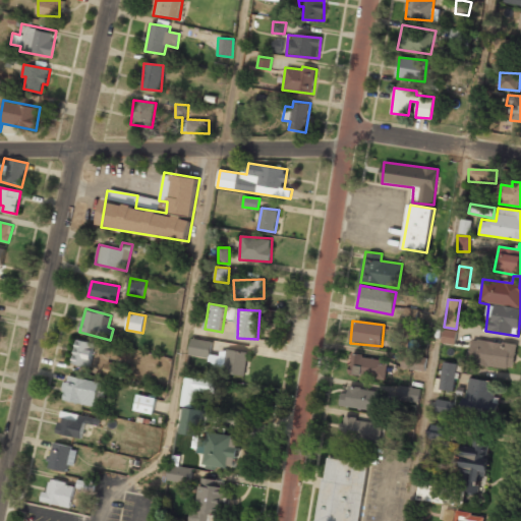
[(441,343),(455,345),(457,331),(444,329),(441,343)]
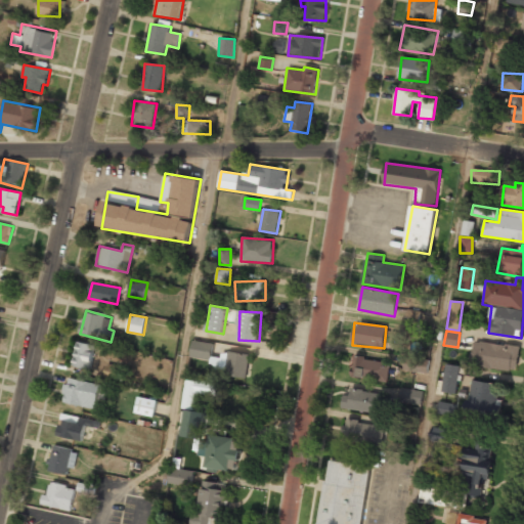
[(95,345),(77,341),(73,365),(91,369),(95,345)]
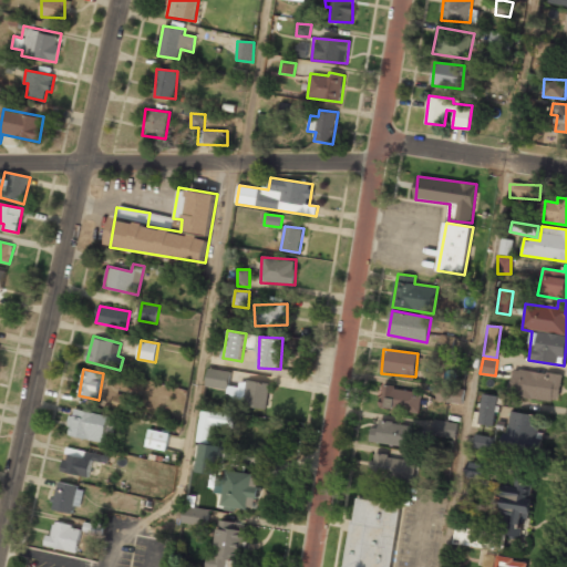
[(230,371),(208,369),(207,388),(229,389),(230,371)]
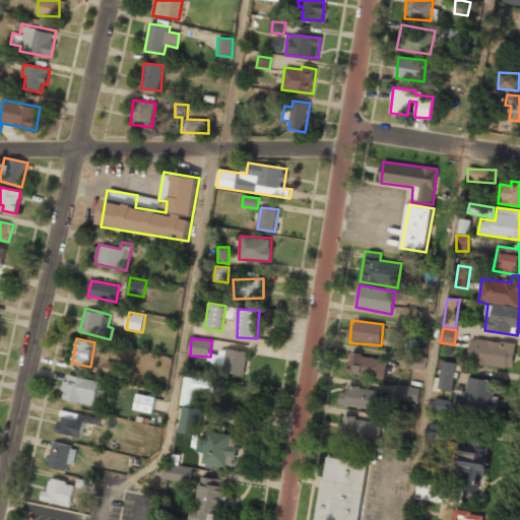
[(516,344),(471,338),(468,363),(512,369),(516,344)]
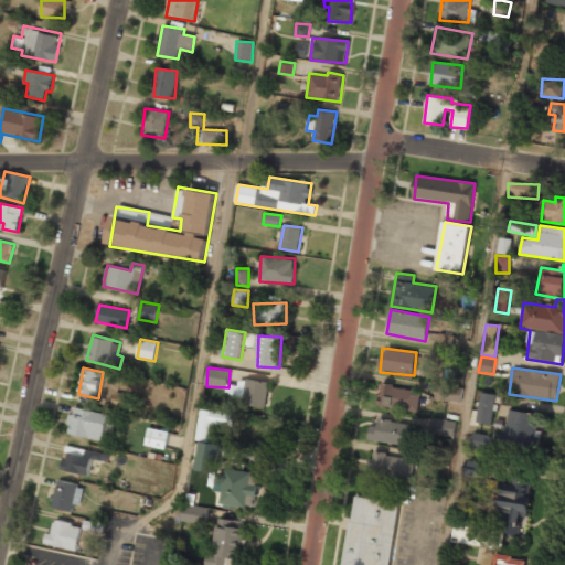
[(266,407),(269,382),(246,380),(244,405),(266,407)]
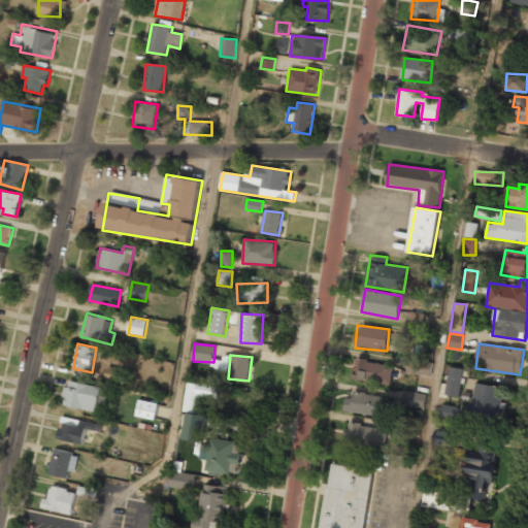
[(354,380),(391,385),(393,365),(357,360),(354,380)]
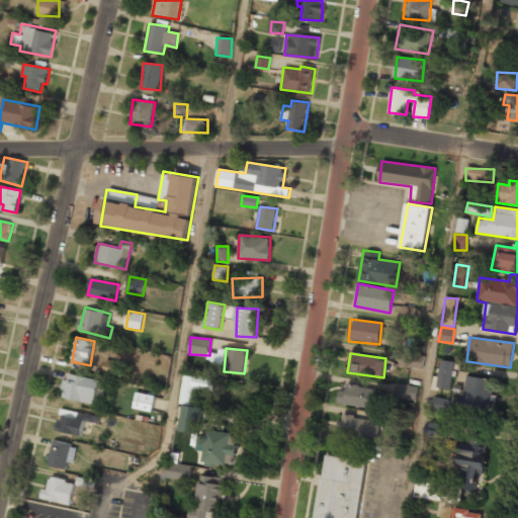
[(424,354),(401,353),(400,366),(423,368),(424,354)]
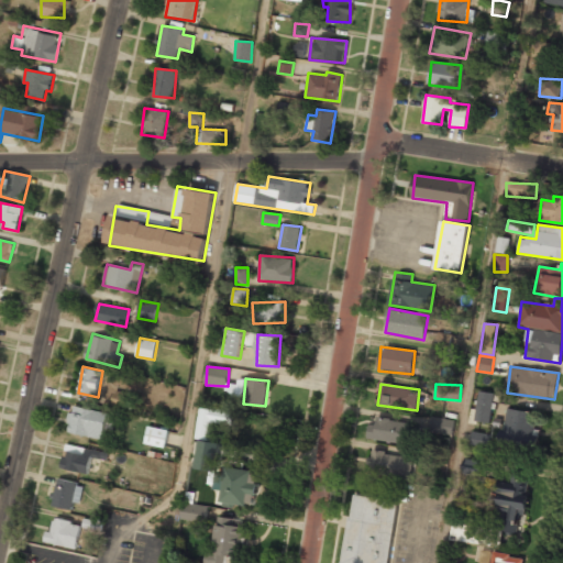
[(129,394),(116,390),(113,405),(127,407),(129,394)]
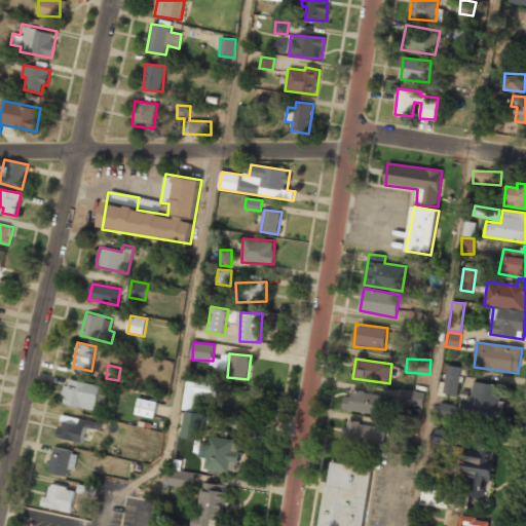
[(445,393),(459,395),(461,367),(446,366),(445,393)]
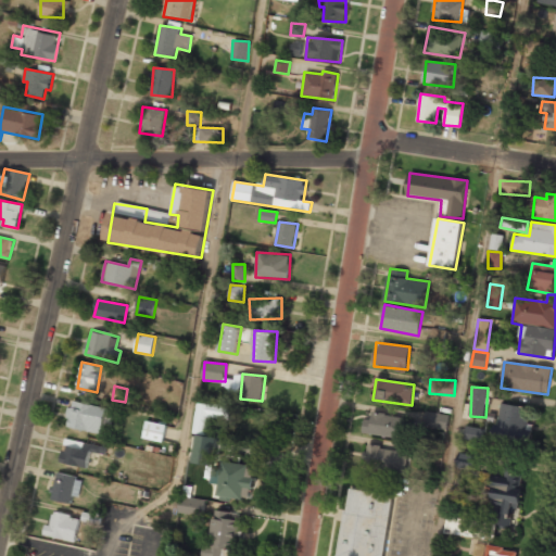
[(106,406),(71,402),(67,428),(103,432),(106,406)]
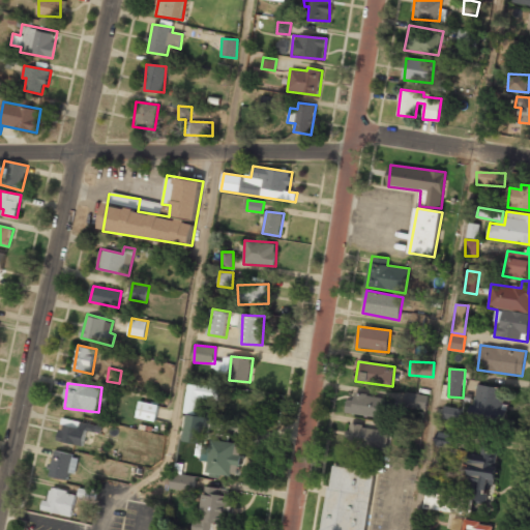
[(471,418),(506,422),(507,403),(504,403),(505,388),(475,385),(471,418)]
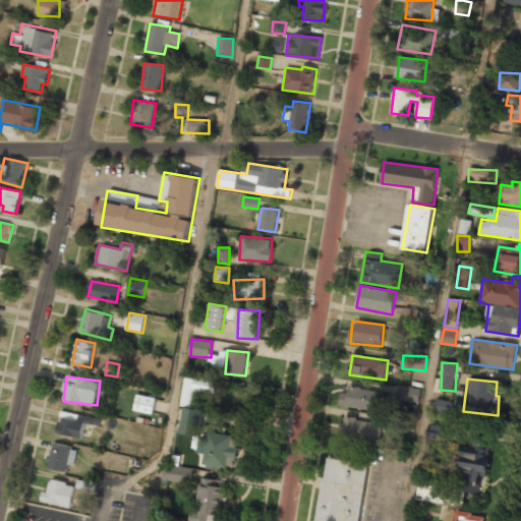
[(340,405),(379,412),(383,392),(349,386),(348,393),(342,392),(340,405)]
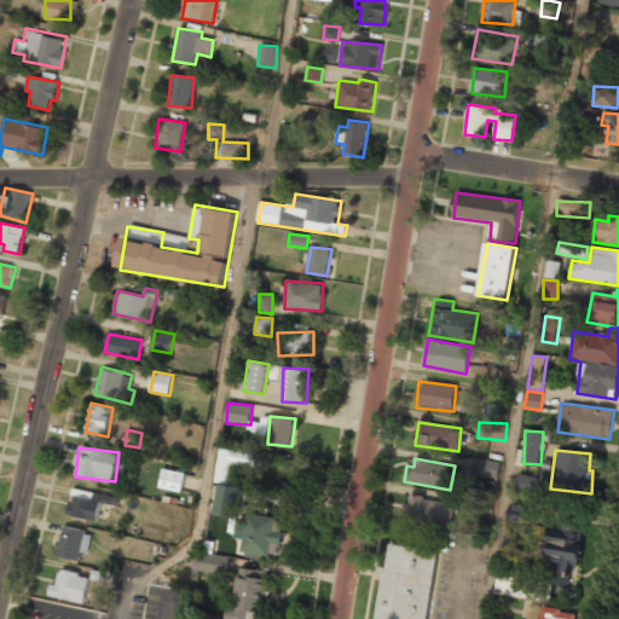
[(497,478),(499,462),(474,458),(472,475),(497,478)]
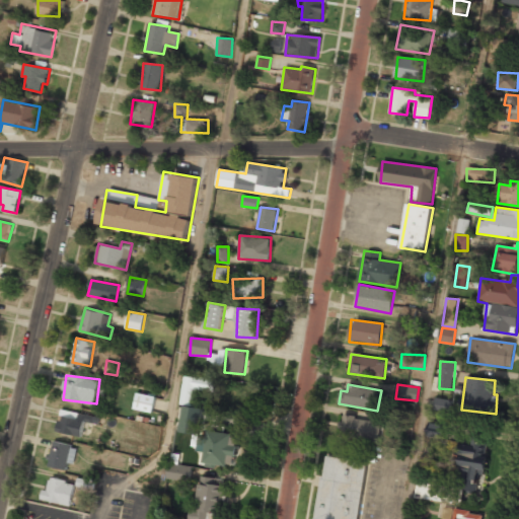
[(153,412),(155,395),(136,393),(134,410),(153,412)]
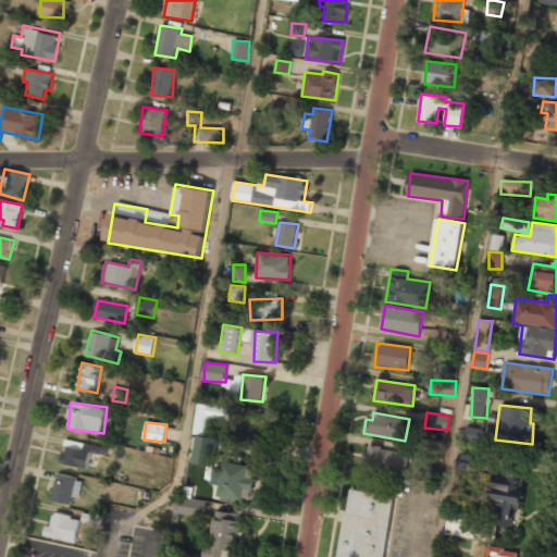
[(484,429),(467,426),(466,441),(483,443),(484,429)]
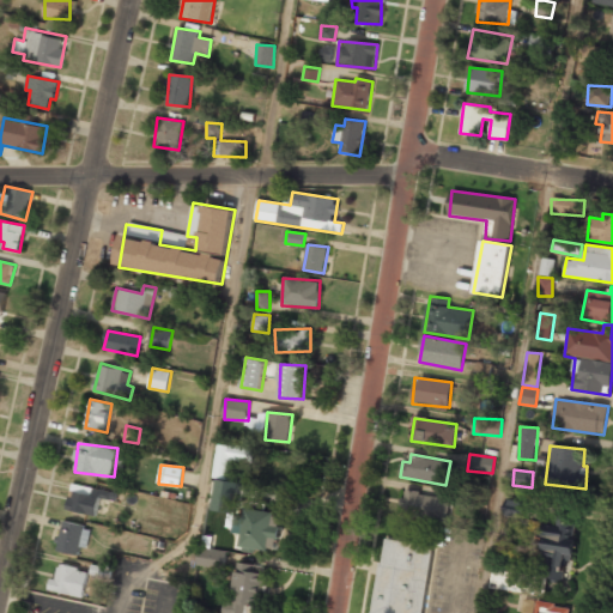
[(111,490),(71,485),(68,511),(98,515),(99,498),(110,499),(111,490)]
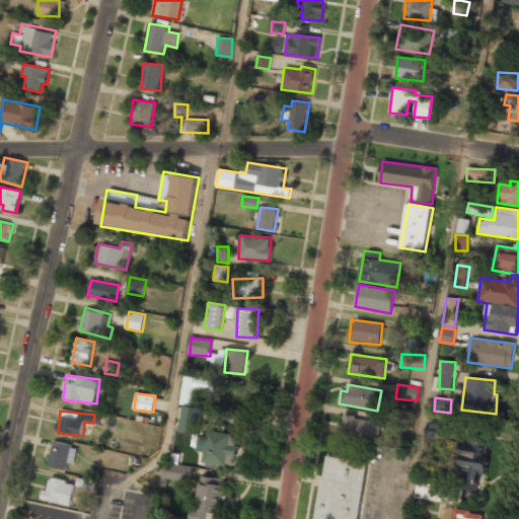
[(379,443),(382,422),(343,416),(339,437),(379,443)]
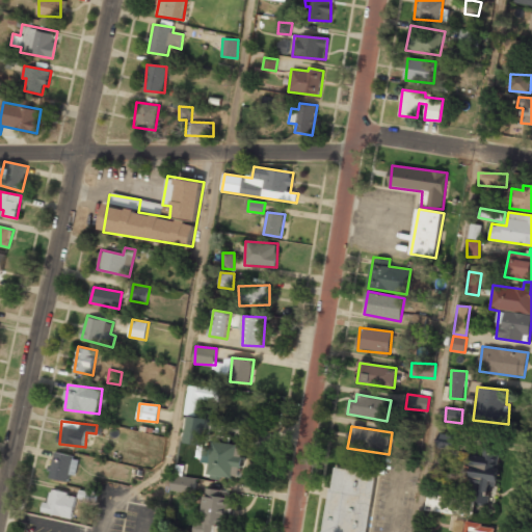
[(437,448),(454,450),(457,435),(440,433),(437,448)]
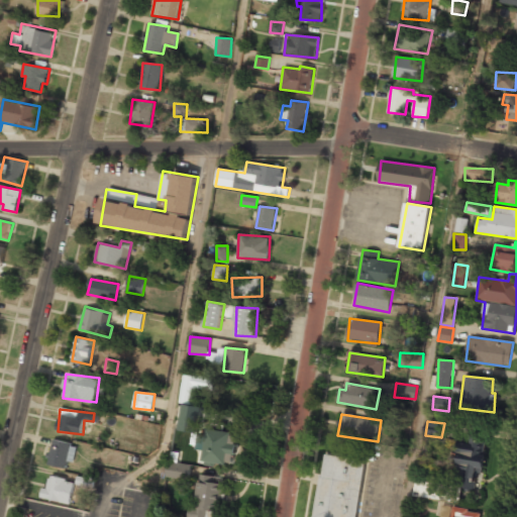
[(200,435),(198,449),(205,450),(204,462),(235,466),(237,432),(208,430),(208,436),(200,435)]
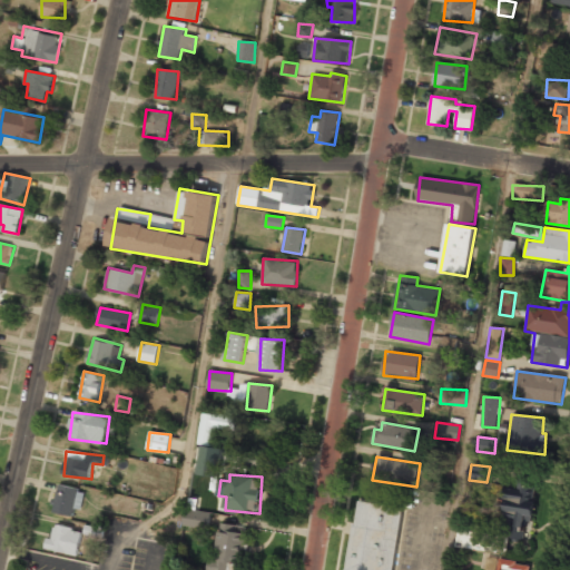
[(532,509),(537,488),(519,483),(518,488),(508,487),(504,503),(532,509)]
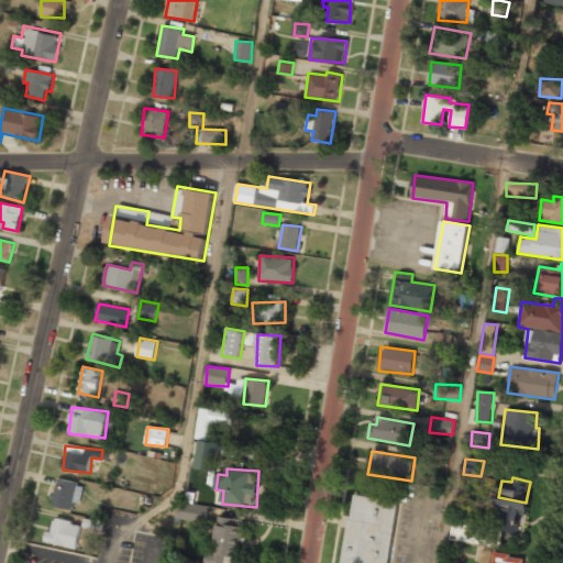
[(52,506),(72,510),(74,503),(80,504),(85,485),(57,478),(52,506)]
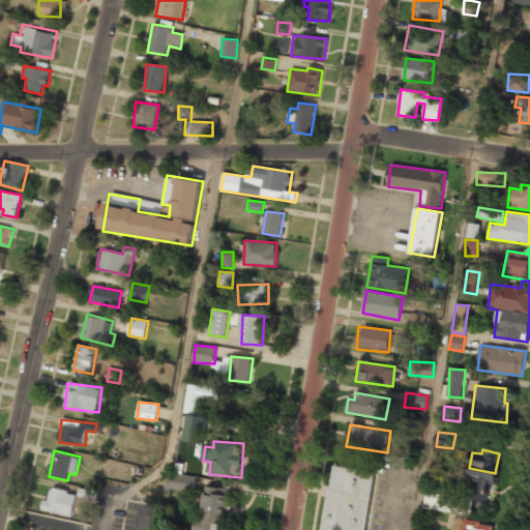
[(366,529),(375,471),(331,466),(322,529),(366,529)]
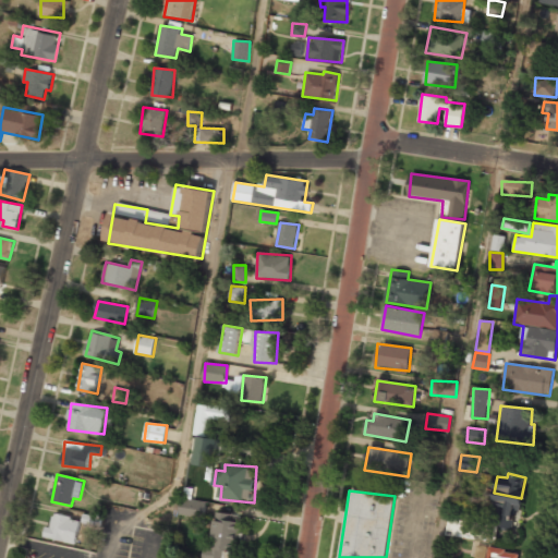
[(446,535),(496,543),(498,528),(512,530),(516,510),(521,511),(523,499),(493,494),(488,524),(448,519),(446,535)]
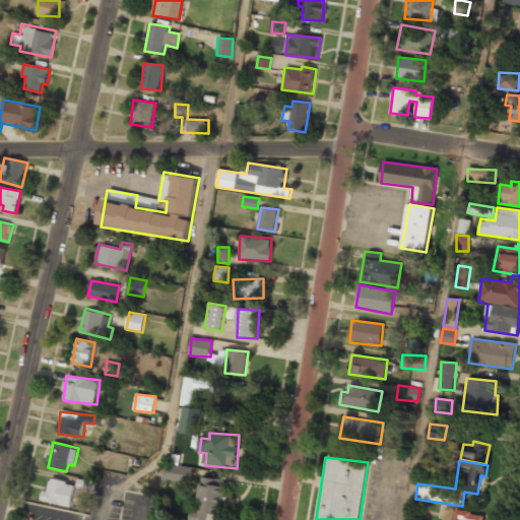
[(192,468),(170,465),(168,479),(190,482),(192,468)]
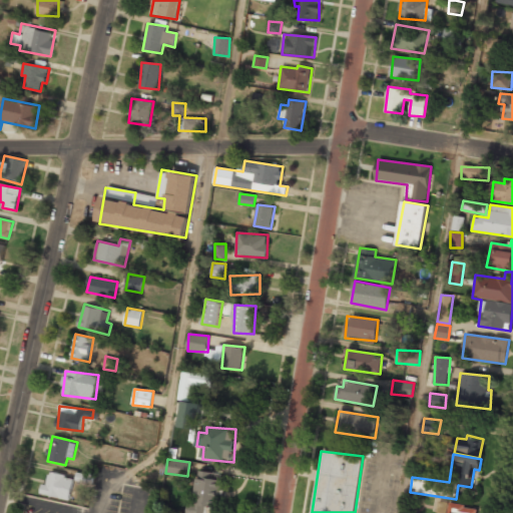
[(190,512),(215,512),(221,474),(196,470),(190,512)]
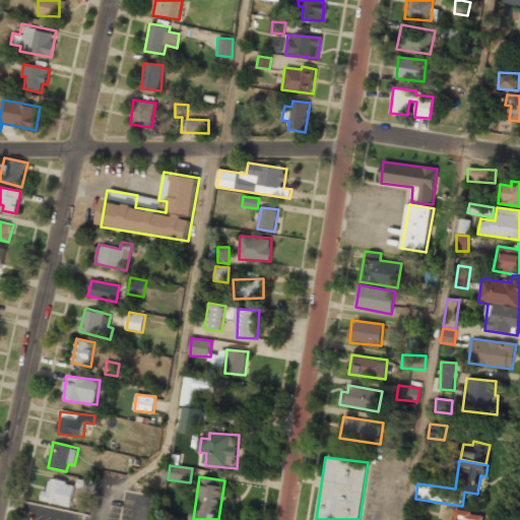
[(41,502),(72,506),(75,482),(50,479),(49,491),(43,491),(41,502)]
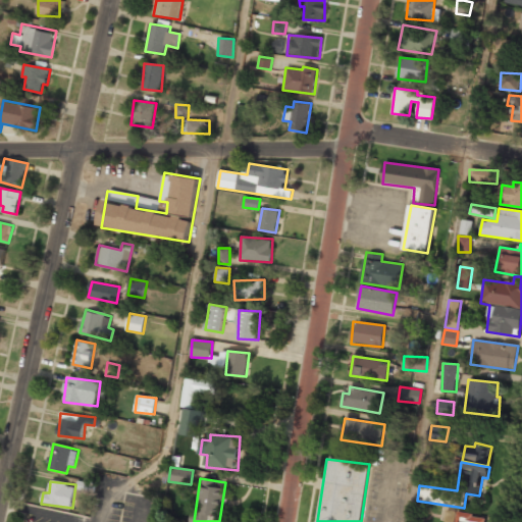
[(457,521),(483,521),(484,517),(459,513),(457,521)]
